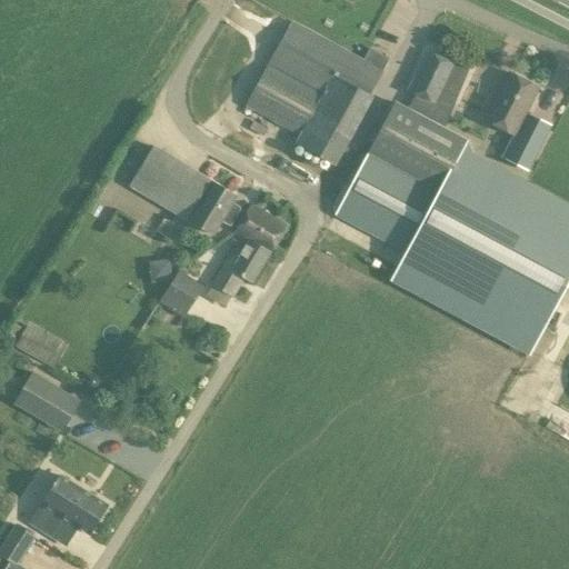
[(388,59),(368,48),(361,60),(290,21),(266,65),(242,108),(297,137),(292,145),(335,167),(372,97),(369,96),(382,72),(381,71),(388,59)]
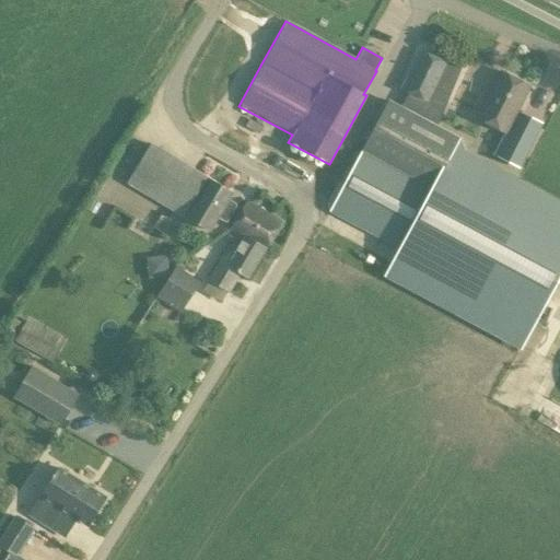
[(389,103),(329,210),(400,249),(393,265),(387,275),(523,347),(559,276),(559,214),(450,156),(458,140),(435,128),(459,70),(419,53),(398,91),(407,94),(400,107),(389,103)]
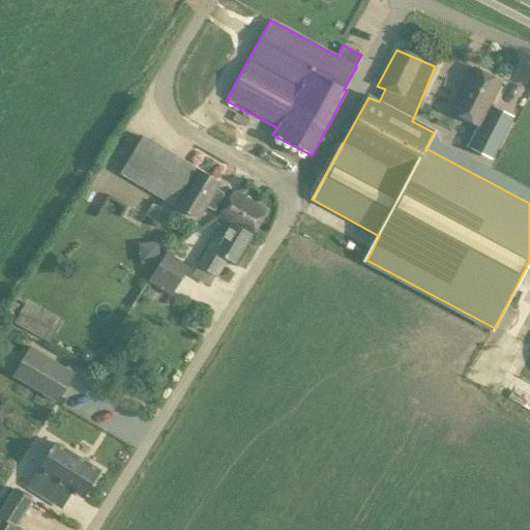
[(476,125),(466,147),(489,160),(511,117),(489,105),(501,82),(472,67),(449,113),(476,125)]
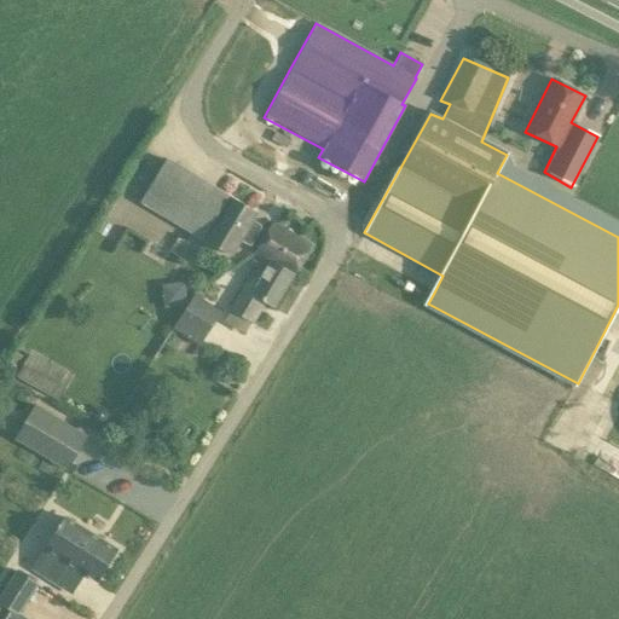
[(249,226),(256,214),(208,185),(165,160),(138,203),(230,259),(239,243),(249,249),(259,232),(249,226)]
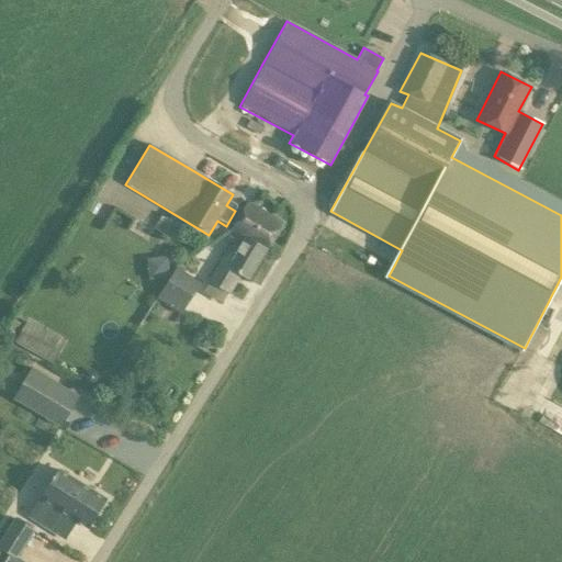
[(248,280),(281,223),(246,202),(229,231),(244,238),(239,247),(231,242),(208,281),(228,293),(239,274),(248,280)]
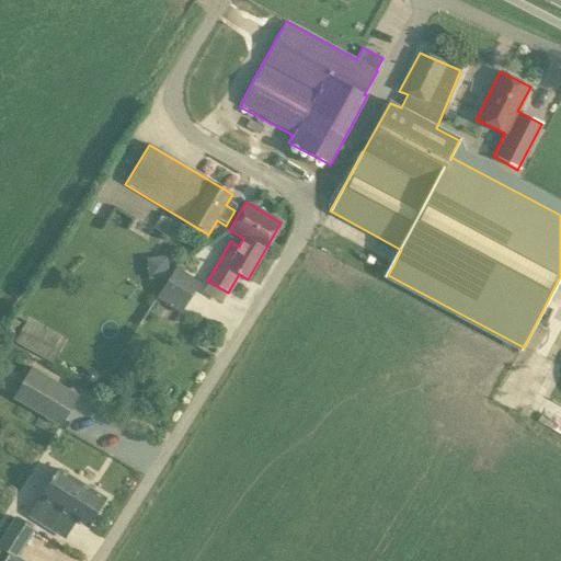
[(167,255),(144,256),(146,276),(168,274),(167,255)]
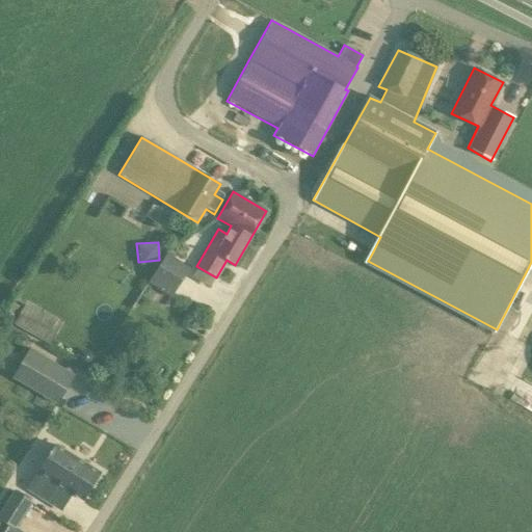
[(190,268),(167,254),(149,282),(173,297),(190,268)]
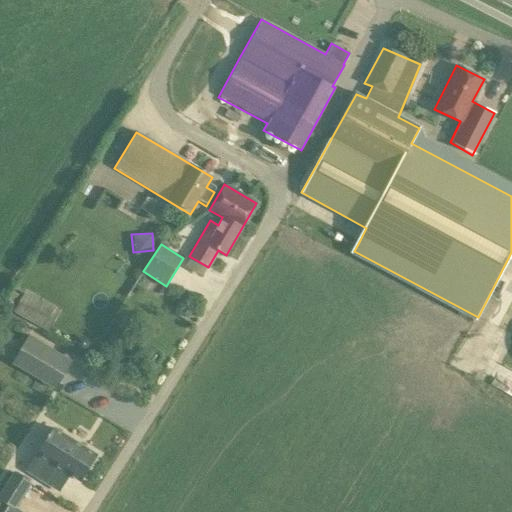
[(60,312),(25,293),(14,313),(48,333),(60,312)]
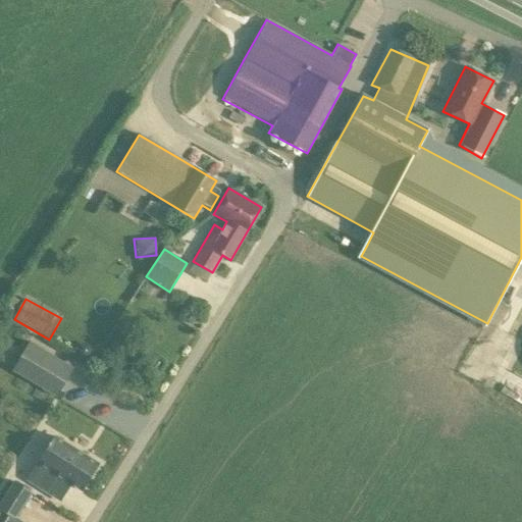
[(185,321),(191,325),(195,318),(190,315),(185,321)]
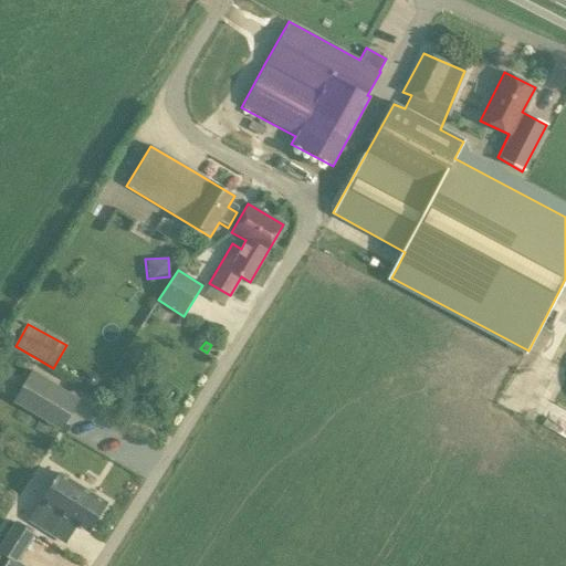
[(12,369),(0,362),(0,379),(4,383),(12,369)]
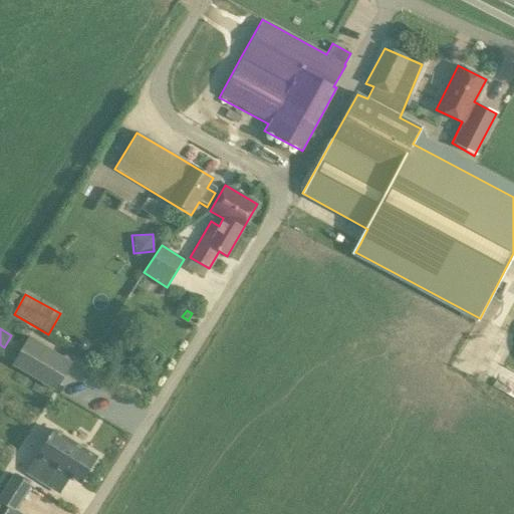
[(16,358),(58,383),(71,362),(30,337),(16,358)]
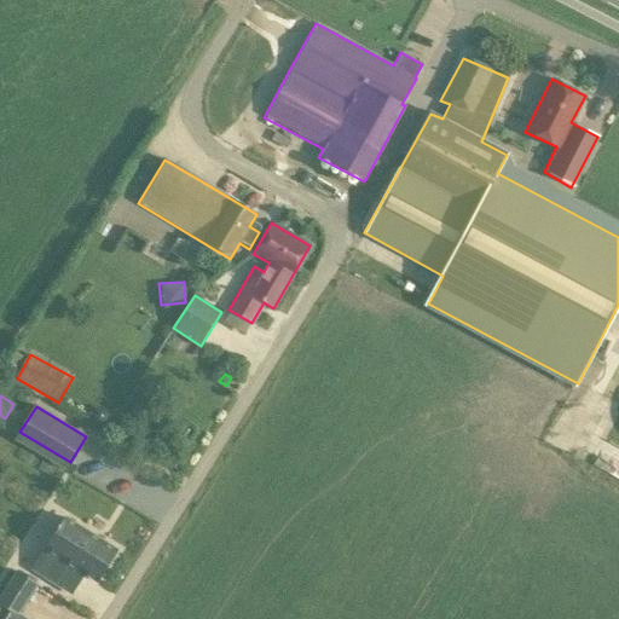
[(63,518),(32,571),(65,591),(77,571),(97,583),(116,550),(63,518)]
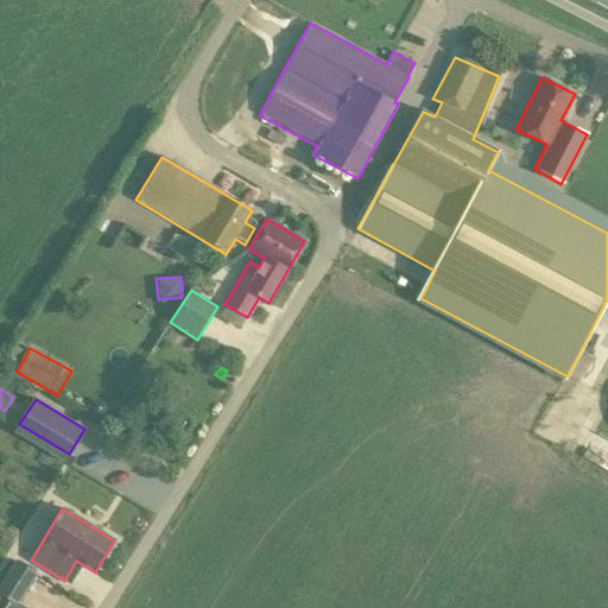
[(26,607),(19,603),(37,574),(16,562),(0,586),(0,594),(11,601),(5,607),(26,607)]
